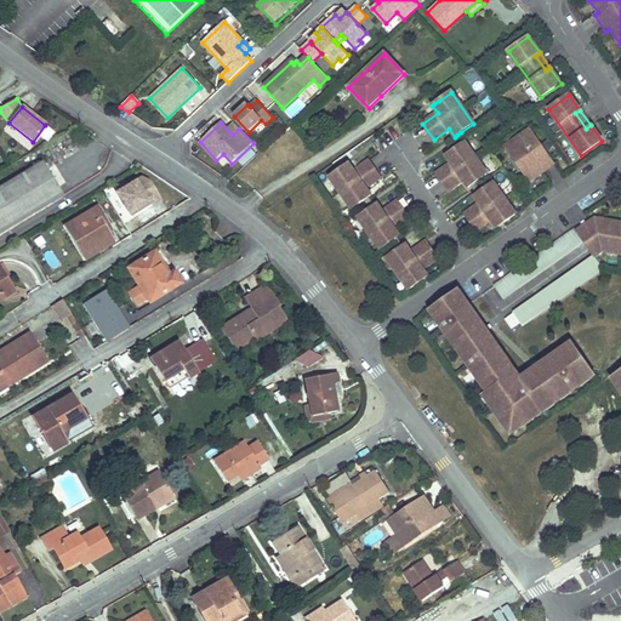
[(233,123),(227,129),(233,135),(239,129),(233,123)]
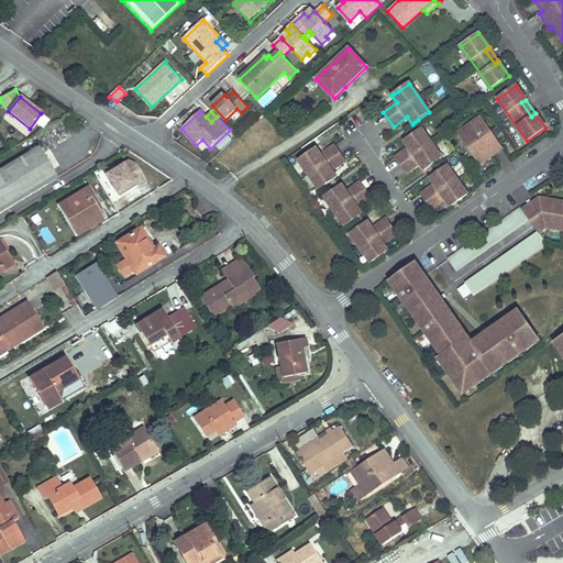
[(481,118),(457,133),(479,164),(492,155),(489,152),(499,144),(481,118)]
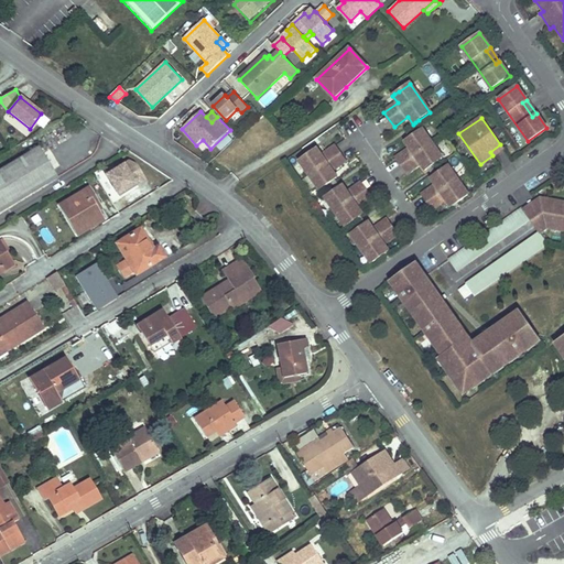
[(443,159),(422,130),(411,138),(408,140),(405,141),(410,149),(397,159),(407,173),(421,163),(425,171),(427,169),(431,166),(443,159)]
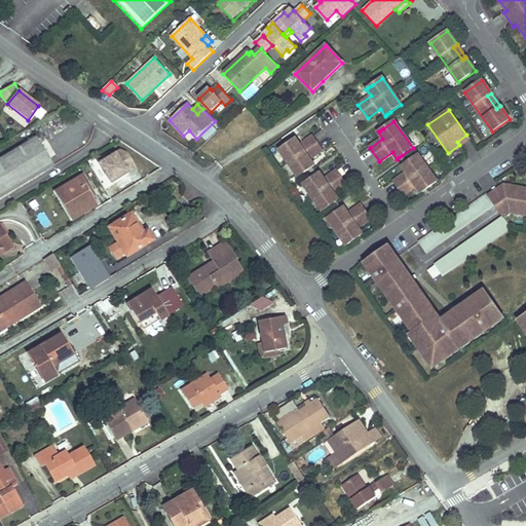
[(470,139),(466,135),(457,142),(459,145),(470,139)]
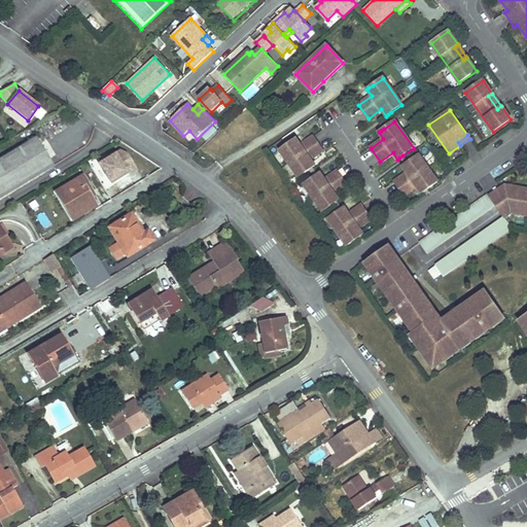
[(323,150),(313,137),(301,146),(295,139),(293,141),(290,143),(280,150),(299,177),(309,170),(313,168),(315,167),(310,160),(323,150)]
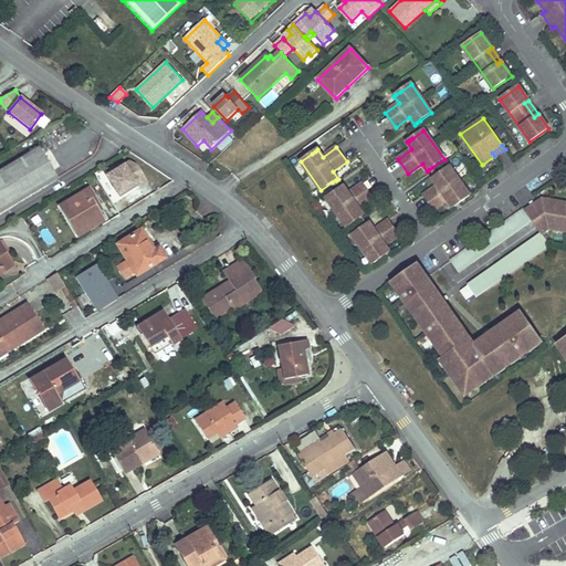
[(0,212),(58,179),(40,148),(0,171),(0,212)]
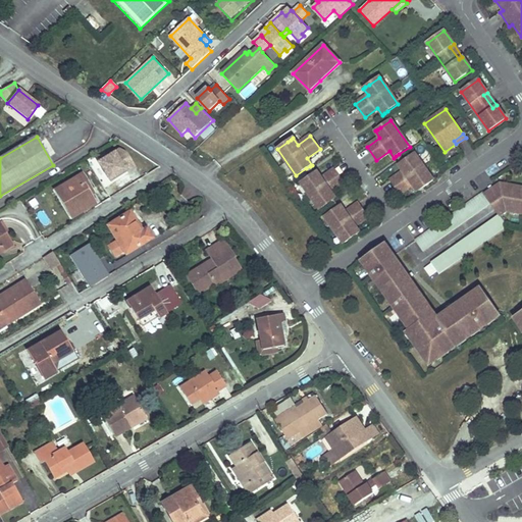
[(98,162),(109,180),(125,170),(126,172),(135,166),(126,152),(119,149),(98,162)]
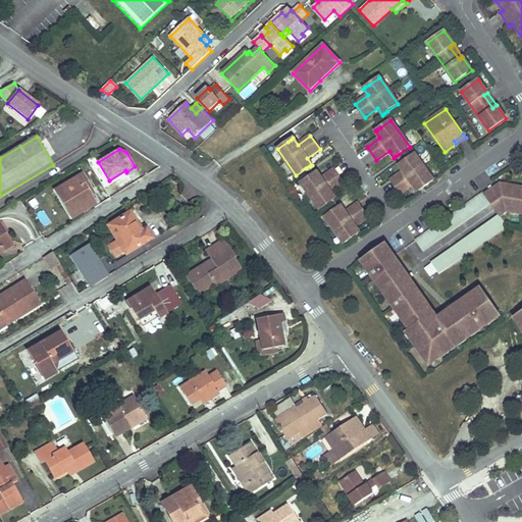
[(446,153),(450,162),(460,157),(456,149),(446,153)]
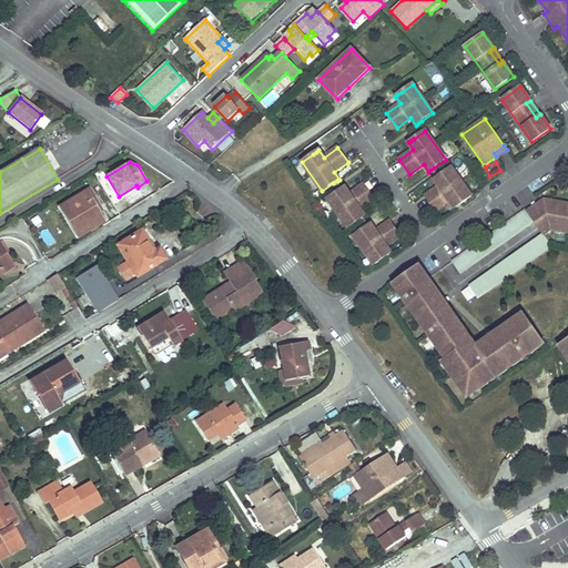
[(472,196),(452,168),(439,175),(436,178),(434,180),(439,186),(425,196),(436,211),(449,202),(455,209),(457,206),(460,204),(472,196)]
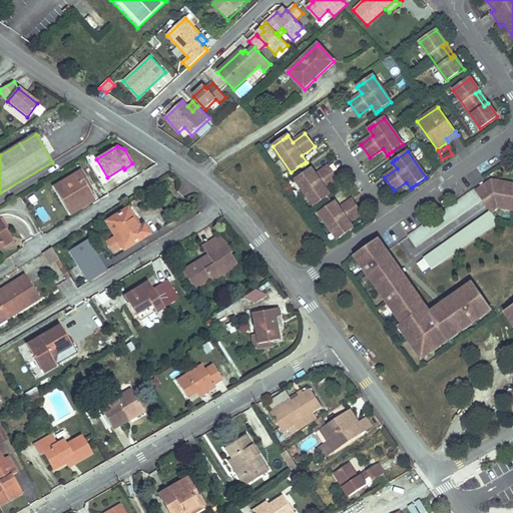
[(392,151),(389,153),(394,160),(397,158),(392,151)]
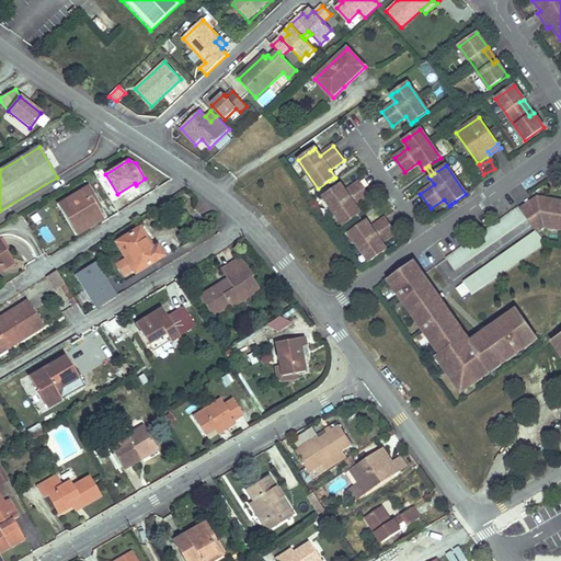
[(339,186),(333,179),(329,181),(334,189),(339,186)]
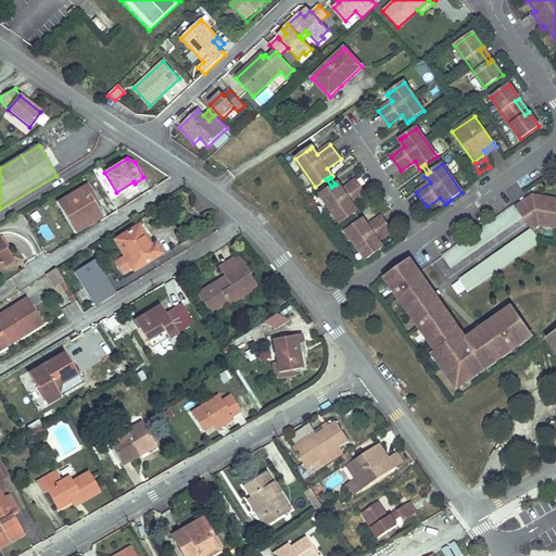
[(353,205),(366,196),(356,180),(342,190),(338,184),(336,185),(331,187),(320,196),(341,224),(352,216),(355,213),(357,212),(353,205)]
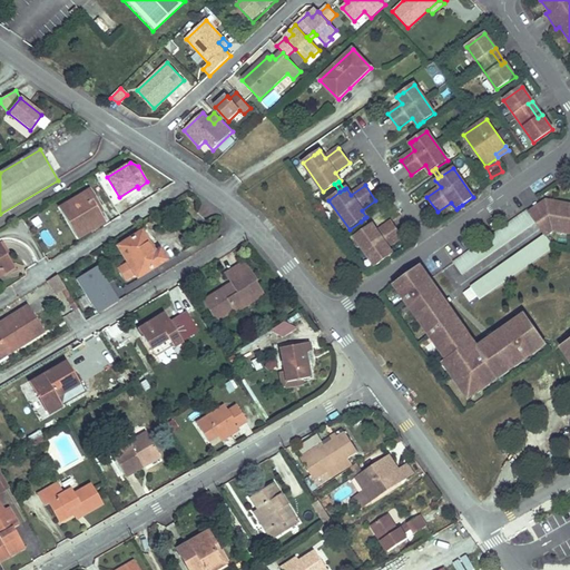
[(137,186),(119,197),(120,198),(138,188),(137,186)]
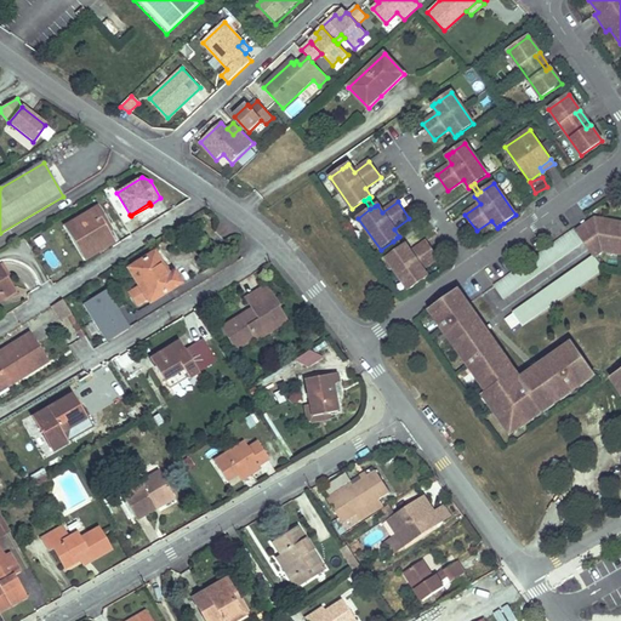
[(108,232),(104,227),(108,224),(98,208),(66,227),(85,260),(114,241),(108,232)]
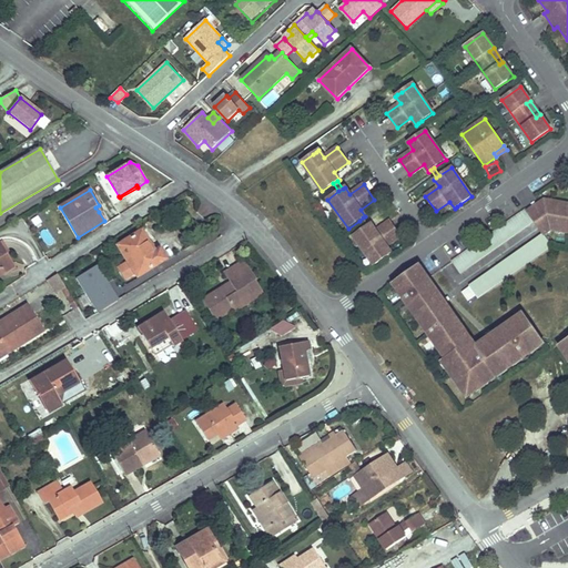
[(528,212),(529,214),(534,220),(545,212),(544,211),(546,200),(528,212)]
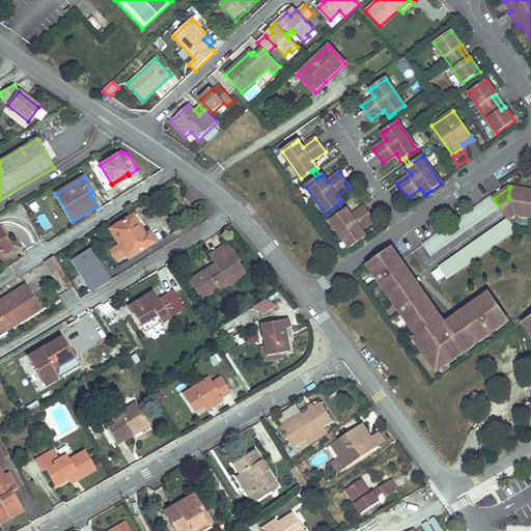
[(530,190),(510,187),(508,197),(509,198),(499,205),(500,207),(508,219),(515,215),(530,217),(530,190)]
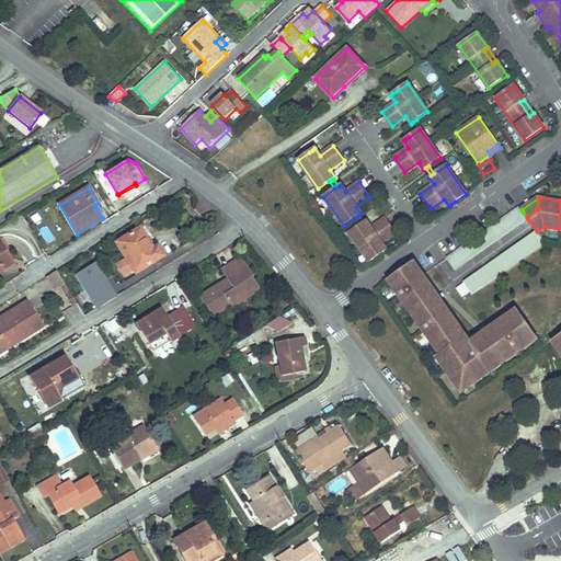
[(446,259),(455,271),(528,219),(527,217),(523,212),(522,209),(519,206),(446,259)]
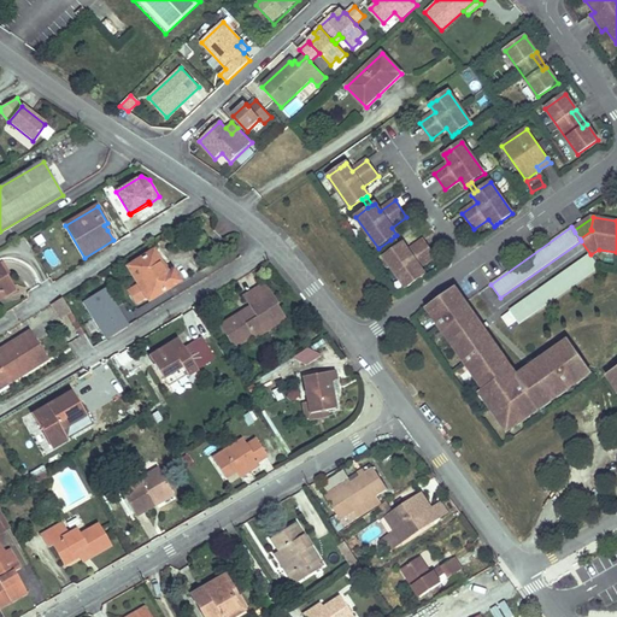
[(397,248),(400,245),(394,236),(391,240),(397,248)]
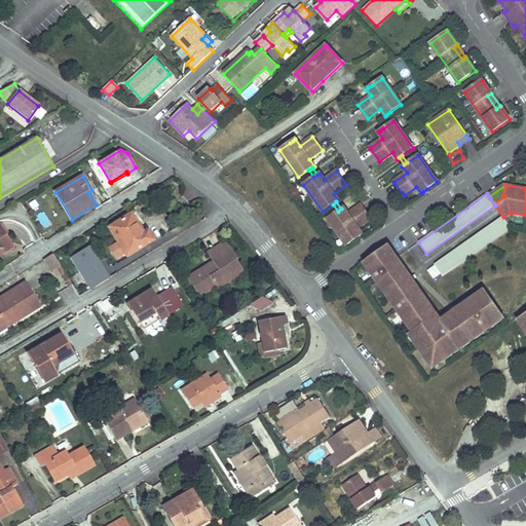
[(328,219),(346,246),(357,238),(361,236),(363,234),(358,228),(371,219),(361,204),(348,214),(343,208),(341,209),(338,212),(328,219)]
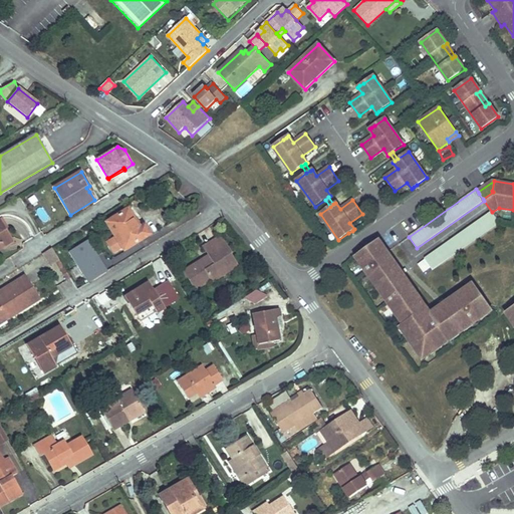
[(139,229),(127,209),(106,222),(113,234),(120,244),(123,250),(149,234),(144,226),(139,229)]
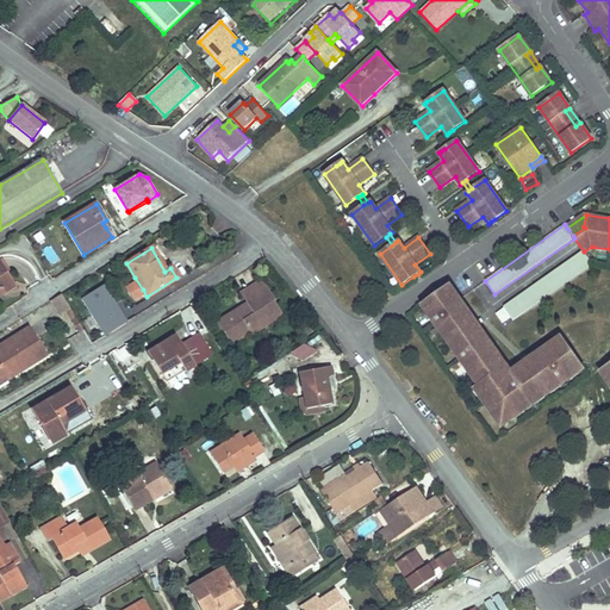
[(526,290),(576,254),(571,248),(521,284),(526,290)]
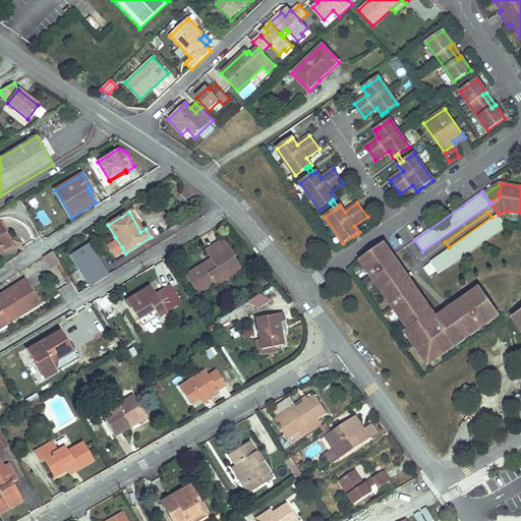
[(499,215),(430,263),(425,267),(432,278),(507,226),(499,215)]
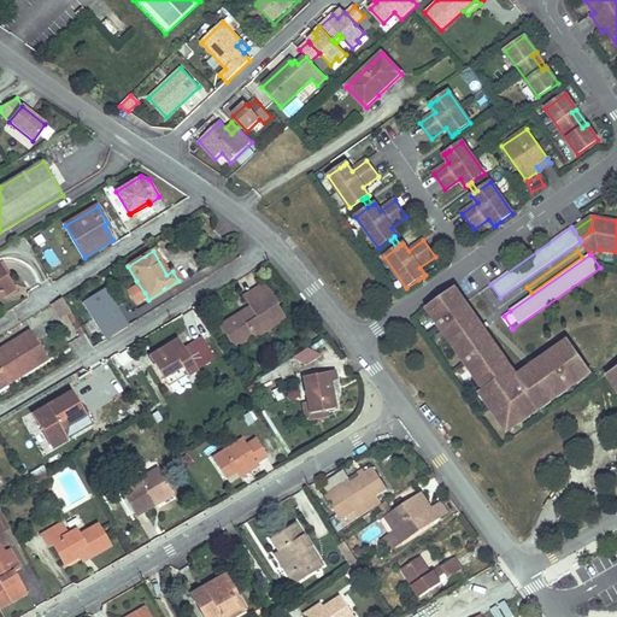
[(13,289),(0,268),(0,293),(3,297),(13,289)]
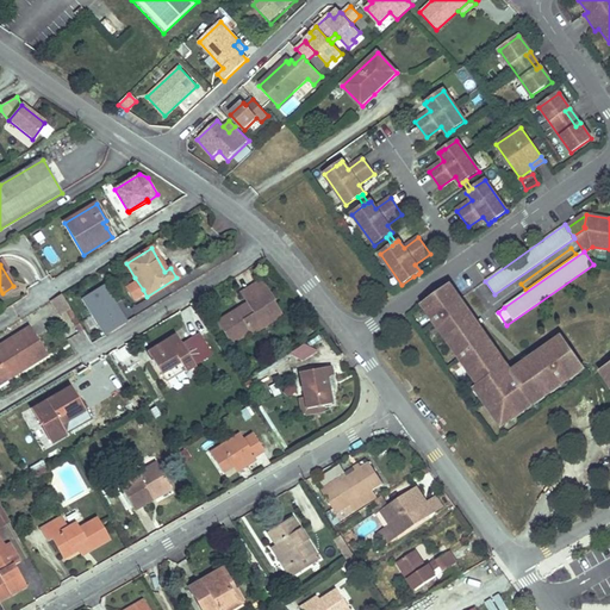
[(143,290),(135,278),(125,284),(132,296),(143,290)]
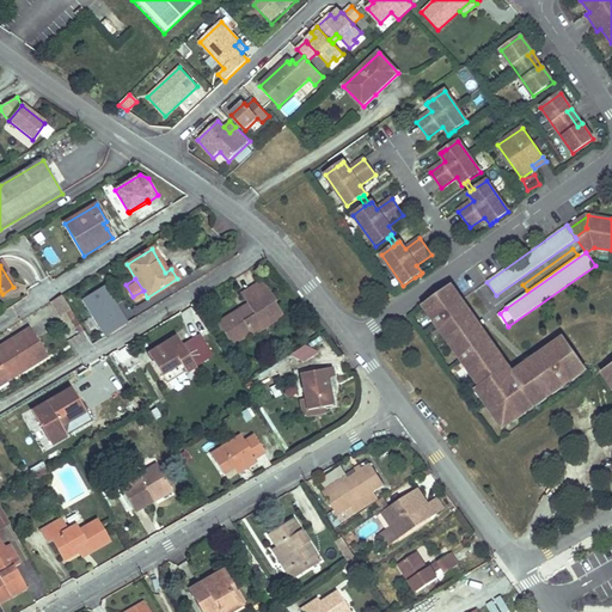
[(264,326),(262,323),(273,316),(263,301),(264,301),(269,298),(271,297),(262,280),(242,293),(248,304),(249,306),(239,312),(238,310),(238,308),(218,320),(230,341),(238,336),(239,338),(240,338),(251,332),(252,335),(264,326)]
